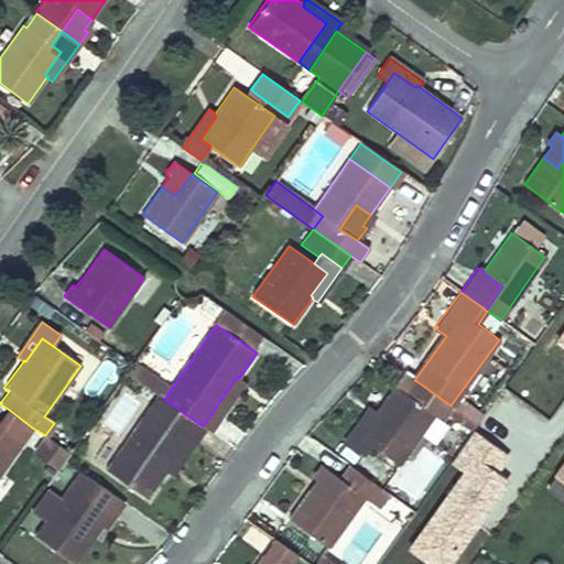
[(164,399),(172,387),(133,360),(131,364),(126,372),(159,396),(164,399)]
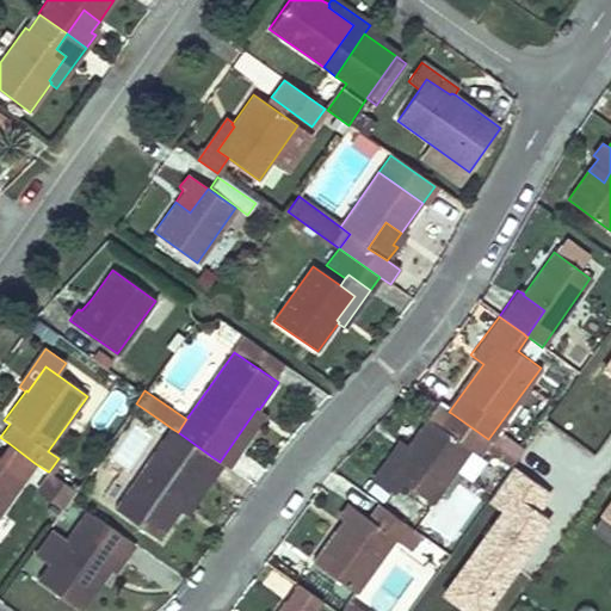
[(486,449),(511,467),(516,460),(491,442),(451,413),(449,412),(438,403),(427,419),(407,446),(409,449),(390,475),(402,482),(431,504),(456,470),(468,452),(470,450),(480,456),(486,449)]
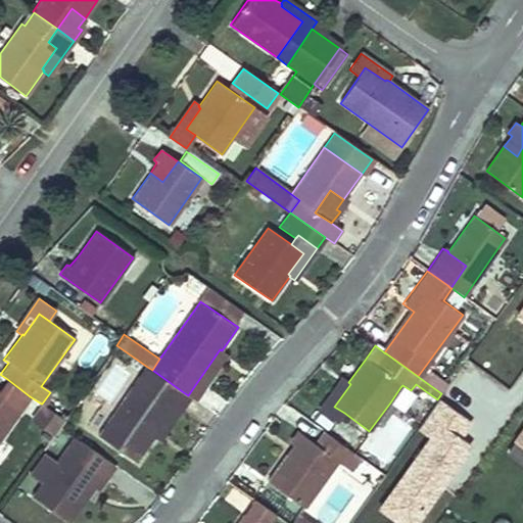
[(220,349),(188,395),(189,396),(195,400),(227,355),(222,350),(220,349)]
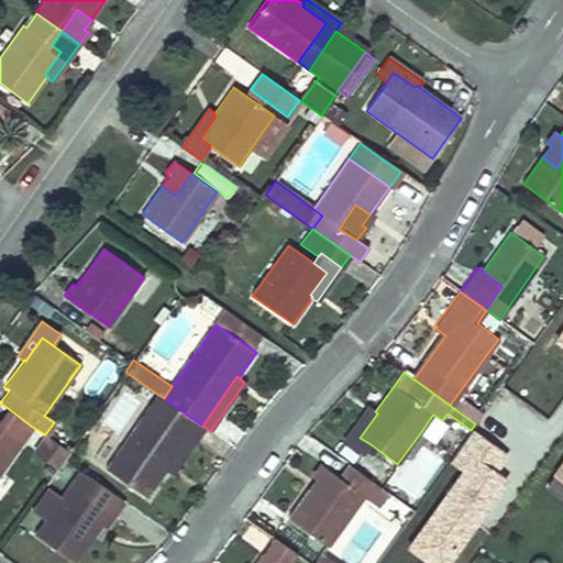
[(164,398),(158,395),(106,468),(145,496),(165,470),(163,467),(196,421),(164,398)]
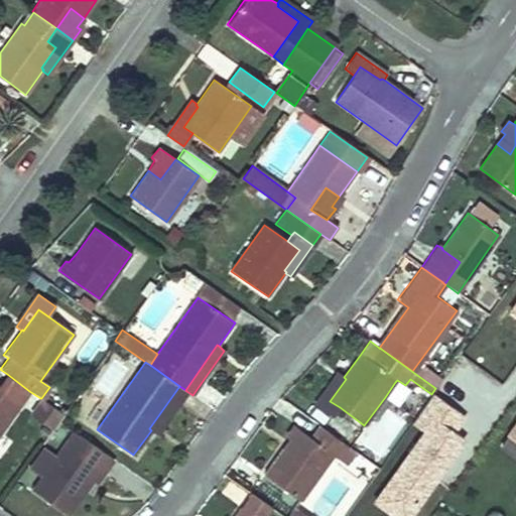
[(97,389),(113,395),(123,369),(107,363),(97,389)]
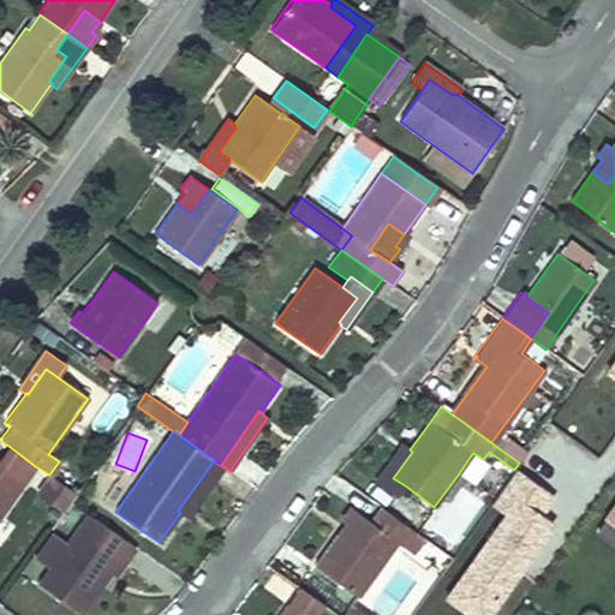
[(396,496),(405,485),(393,478),(412,452),(410,449),(404,445),(377,482),(396,496)]
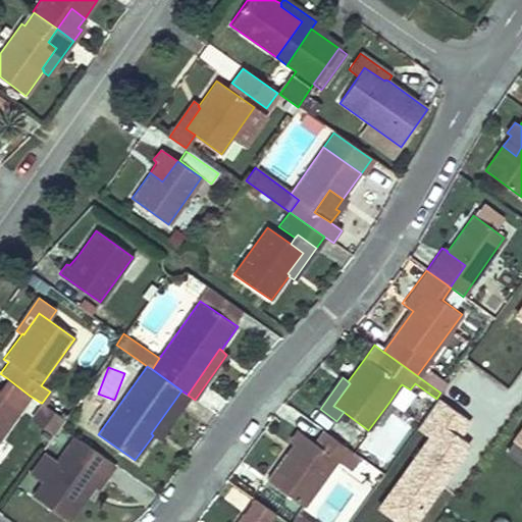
[(0,437),(30,396),(7,378),(0,387),(0,437)]
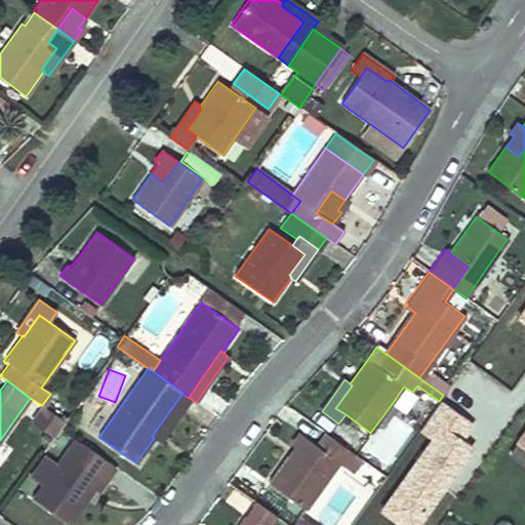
[(402,389),(392,404),(399,409),(409,395),(402,389)]
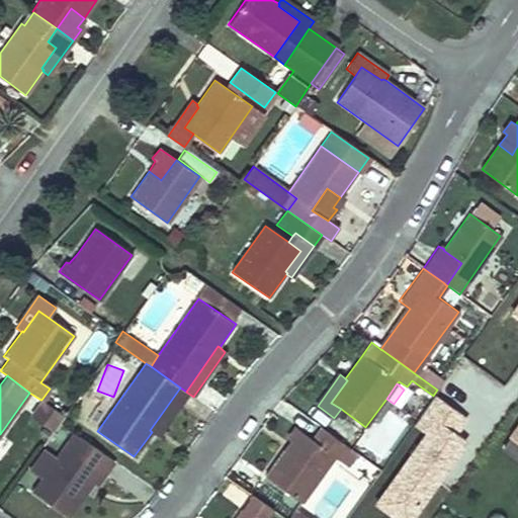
[(180,387),(150,430),(152,432),(157,435),(187,393),(186,392),(180,387)]
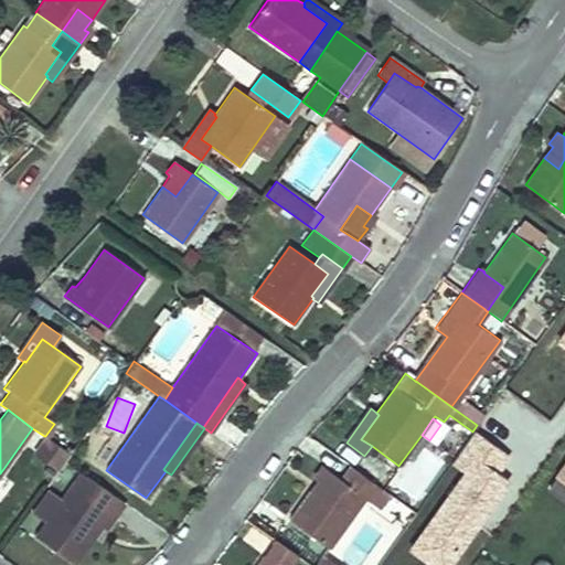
[(68,454),(45,437),(44,436),(32,452),(57,470),(61,465),(64,460),(68,454)]
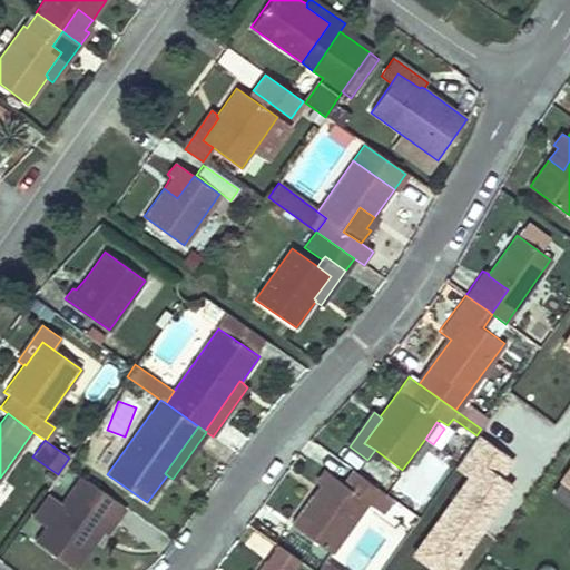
[(326,508),(311,495),(292,523),(333,552),(369,502),(384,513),(394,500),(353,470),(343,484),(326,508)]
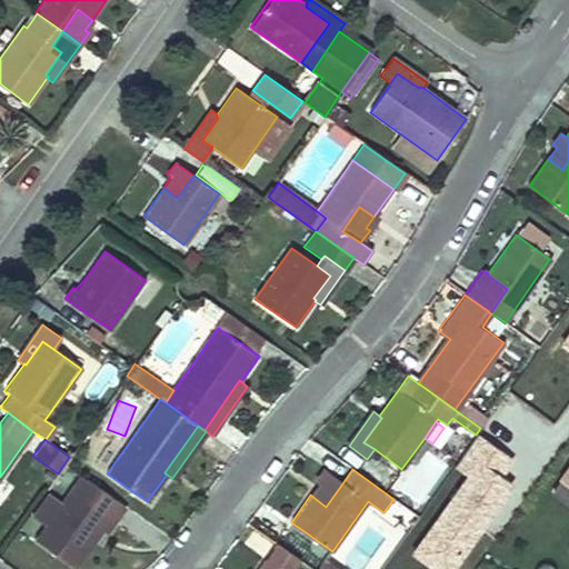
[(319,482),(310,495),(326,507),(342,483),(323,470),(317,480),(319,482)]
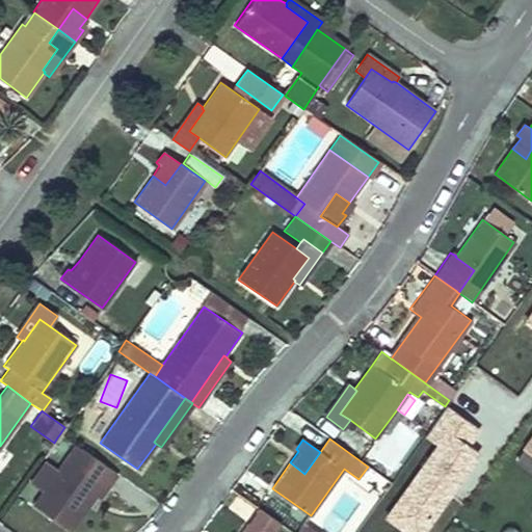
[(32,505),(70,531),(88,506),(74,496),(99,461),(75,445),(32,505)]
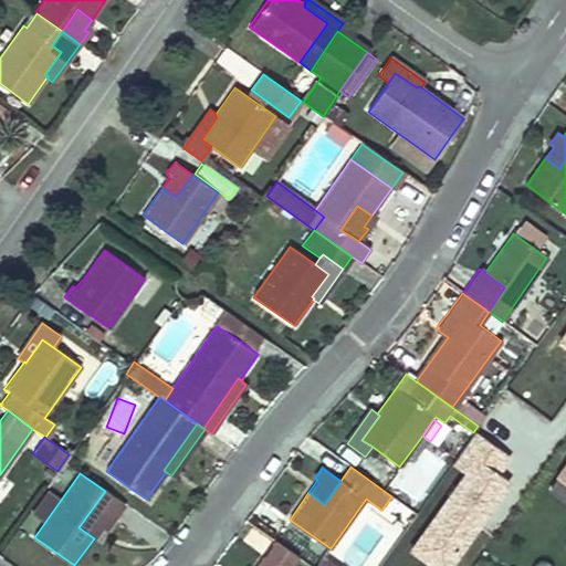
[(105,491),(79,527),(94,538),(102,527),(104,528),(123,503),(105,491)]
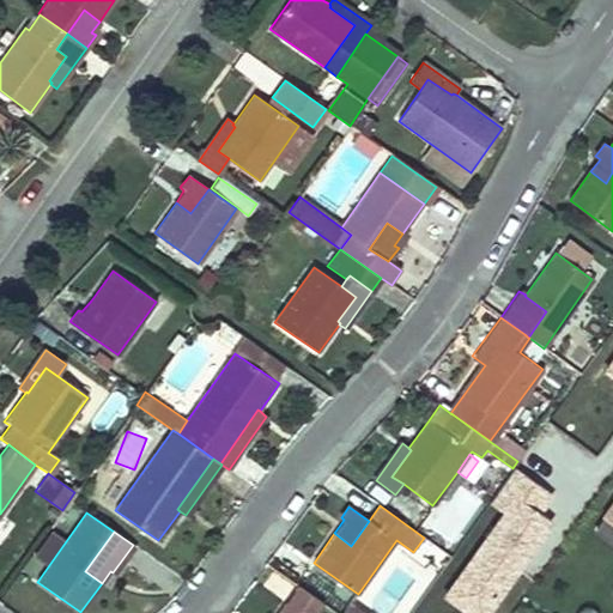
[(317,612),(325,605),(317,600),(299,587),(279,612),(317,612)]
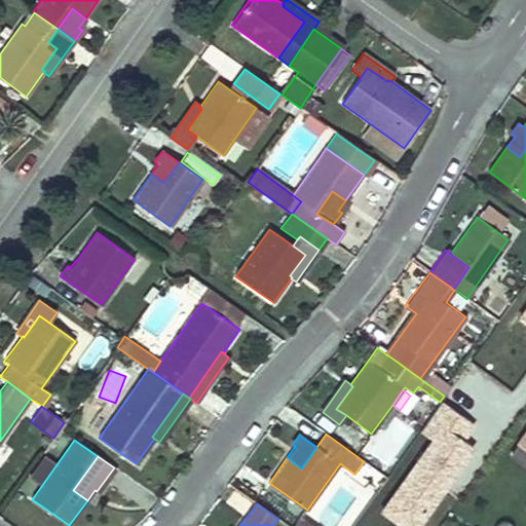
[(316,525),(302,516),(295,525),(316,525)]
